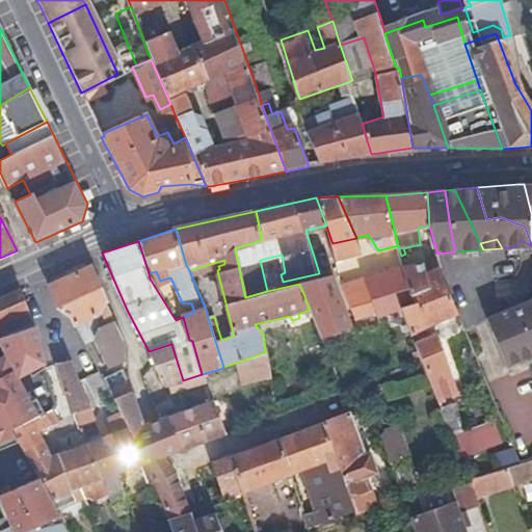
[(427,271),(442,268),(441,265),(439,258),(424,262),(427,271)]
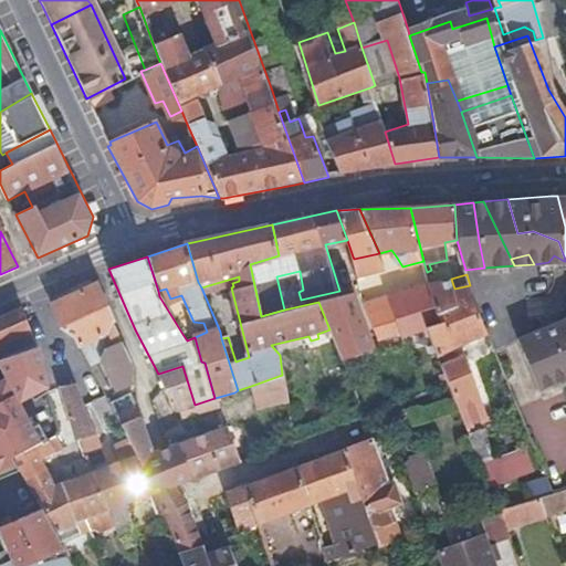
[(426,327),(437,355),(484,334),(470,285),(454,289),(451,279),(430,285),(436,307),(442,323),(426,327)]
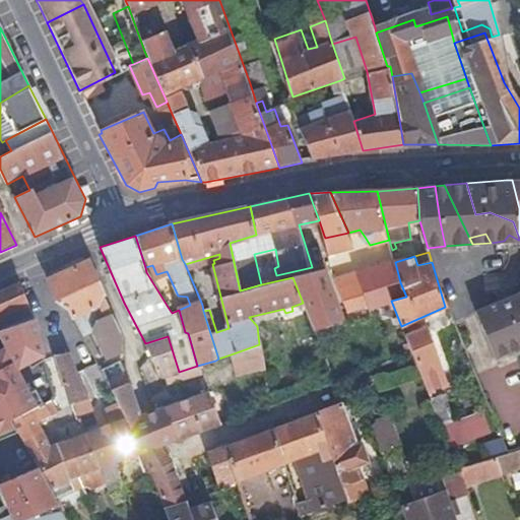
[(360,271),(370,303),(372,307),(391,301),(406,297),(400,282),(395,262),(394,259),(365,270),(360,271)]
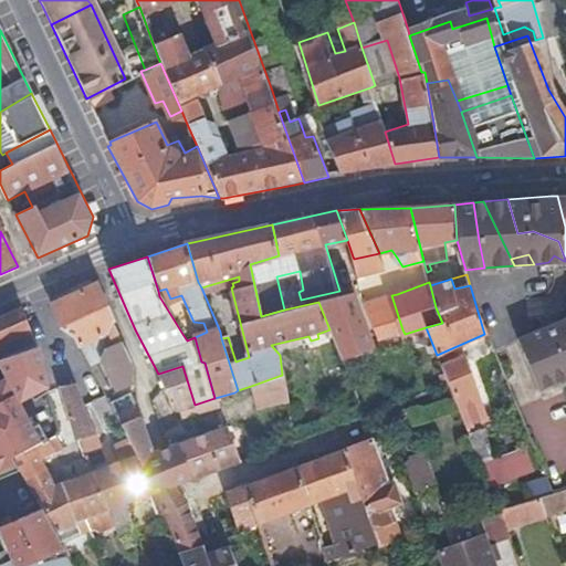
[(90,360),(92,365),(102,360),(116,387),(130,381),(133,364),(96,283),(54,304),(61,325),(77,335),(90,360)]
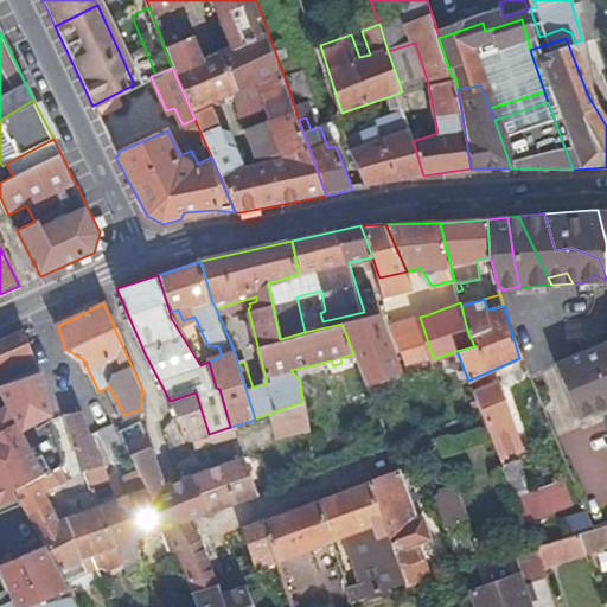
[(353,353),(366,384),(397,372),(377,314),(342,324),(353,353)]
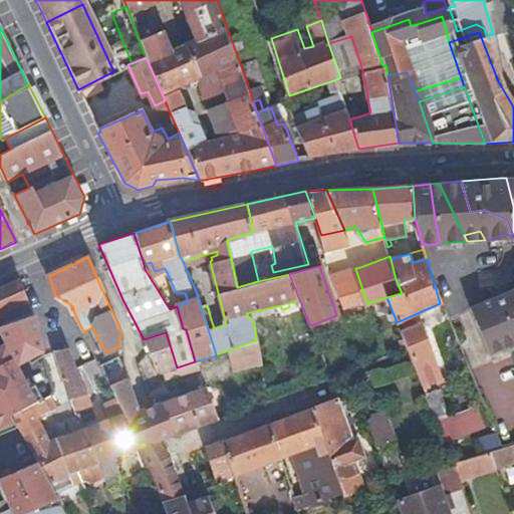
[(330,277),(344,307),(365,299),(355,268),(330,277)]
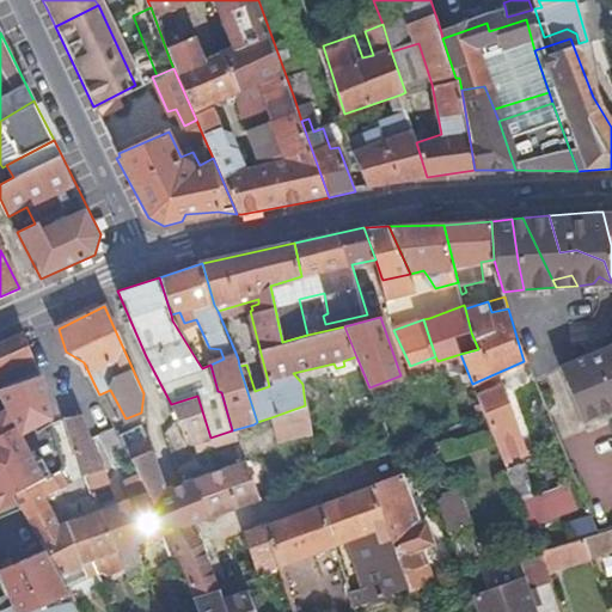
[(0,387),(40,371),(24,331),(20,331),(0,341),(0,387)]
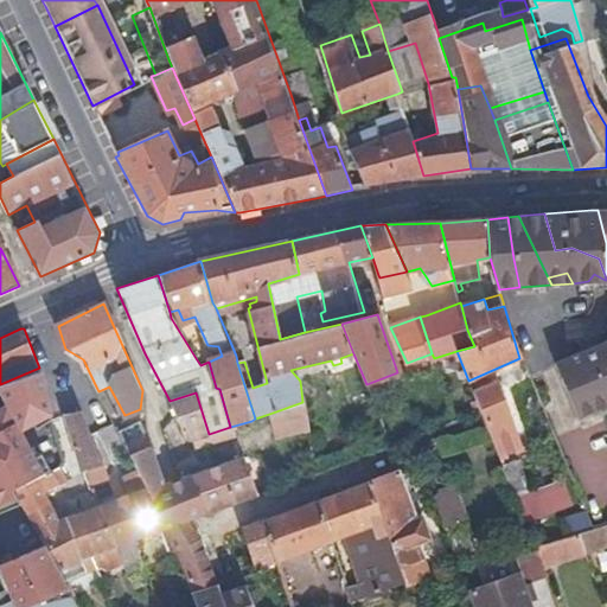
[(606,342),(587,350),(589,357),(575,362),(572,356),(557,362),(580,417),(606,406),(606,342)]
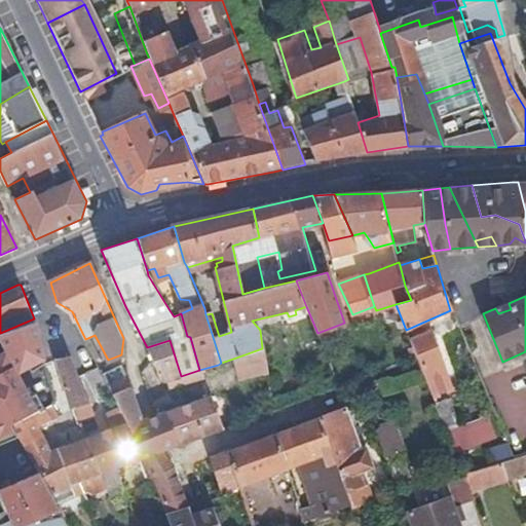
[(509,303),(495,308),(498,313),(511,309),(509,303)]
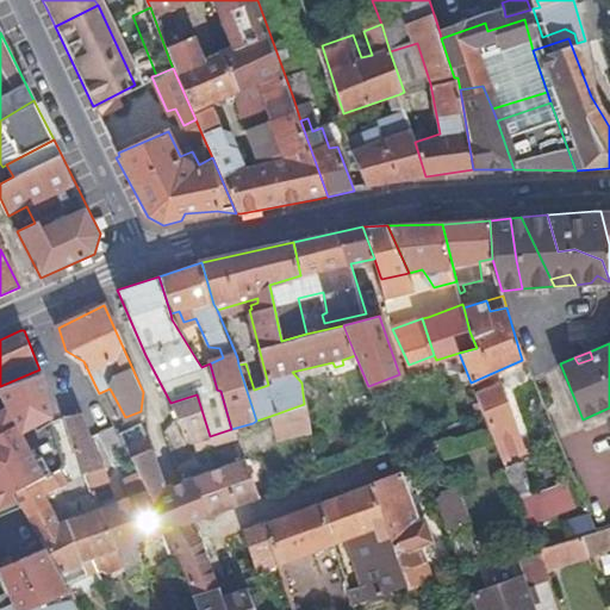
[(201,367),(210,363),(205,355),(197,360),(201,367)]
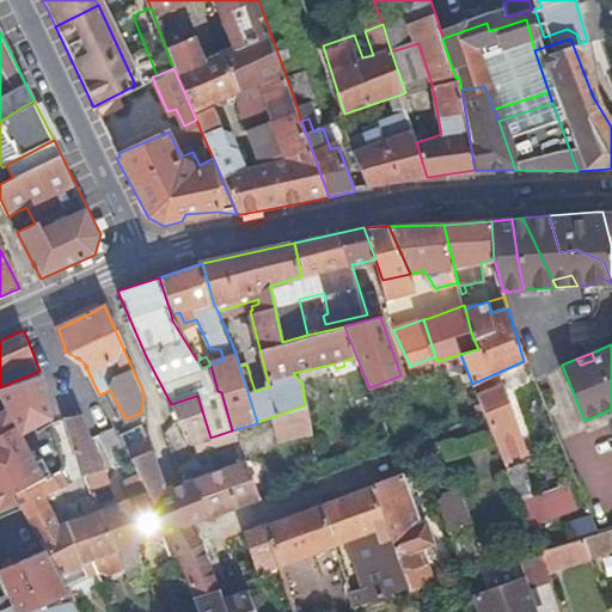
[(42,375),(40,371),(0,387),(0,460),(4,467),(17,491),(36,482),(44,478),(59,471),(61,470),(65,466),(56,436),(28,448),(22,435),(53,421),(42,375)]
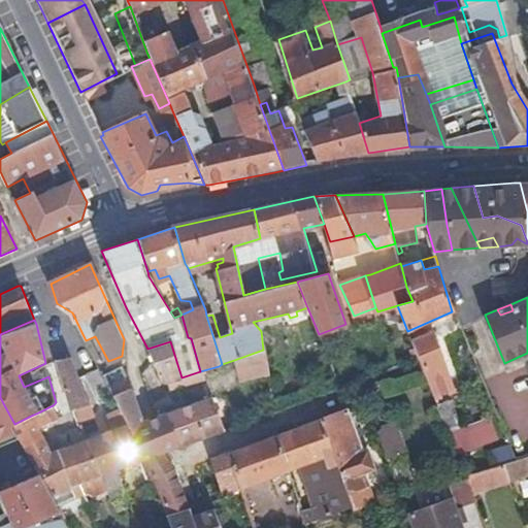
[(411,341),(419,360),(434,398),(455,391),(432,333),(411,341)]
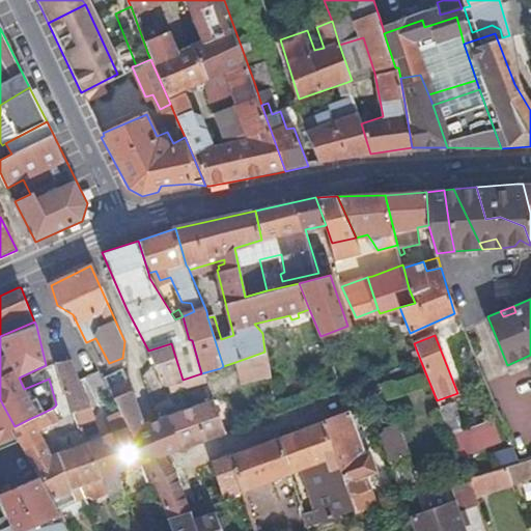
[(150,354),(152,361),(159,379),(167,386),(175,383),(178,388),(204,382),(201,373),(183,380),(171,343),(148,351),(150,354)]
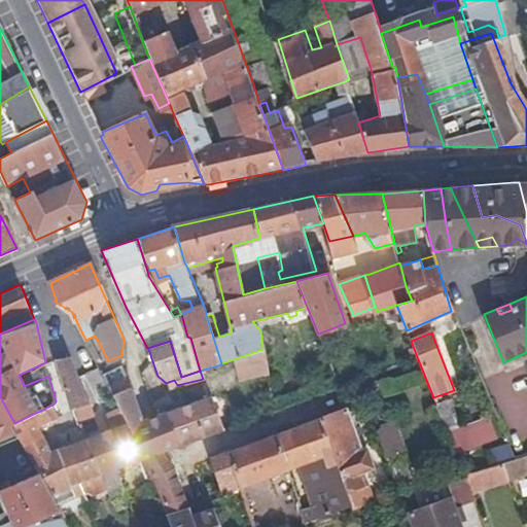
[(239,379),(266,370),(262,349),(234,359),(239,379)]
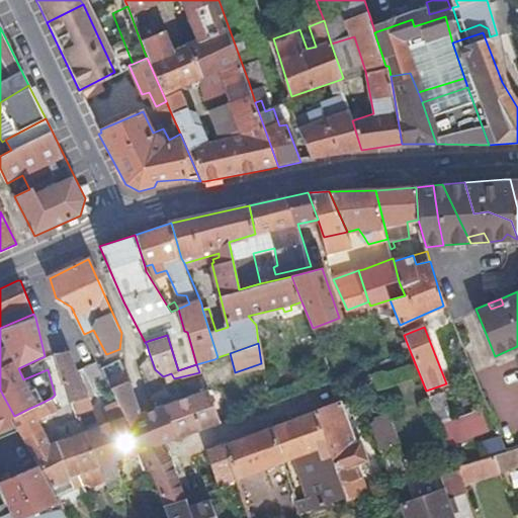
[(73,401),(87,395),(69,347),(57,352),(73,401)]
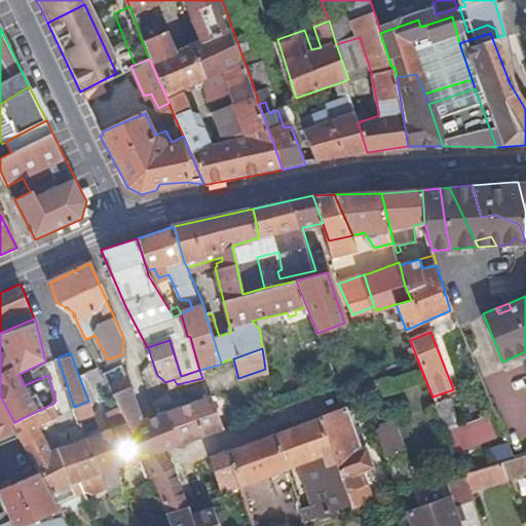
[(100,400),(112,393),(103,374),(99,367),(86,372),(100,400)]
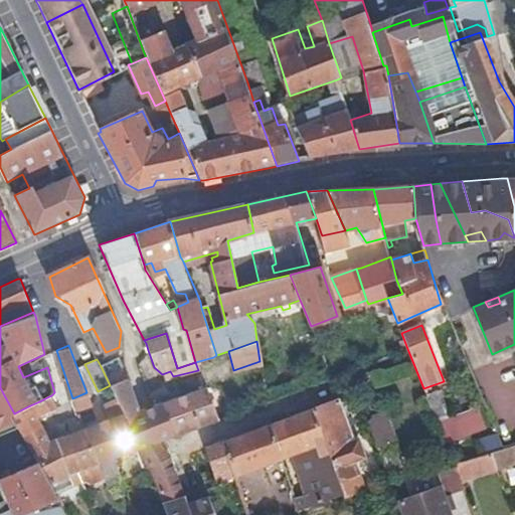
[(139,447),(158,440),(172,435),(162,402),(153,405),(140,410),(118,359),(101,366),(110,385),(115,396),(117,399),(124,413),(138,443),(139,447)]
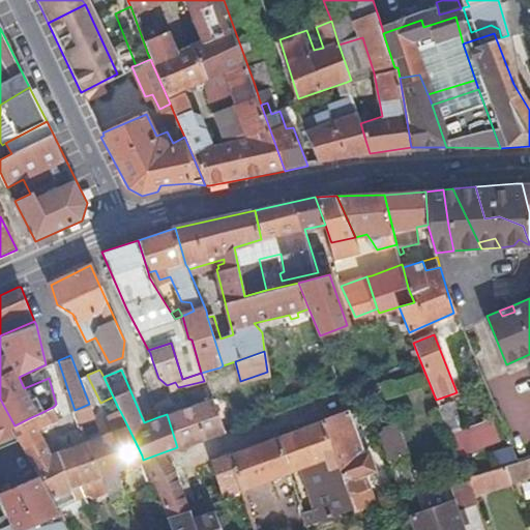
[(167,414),(177,447),(223,432),(210,399),(167,414)]
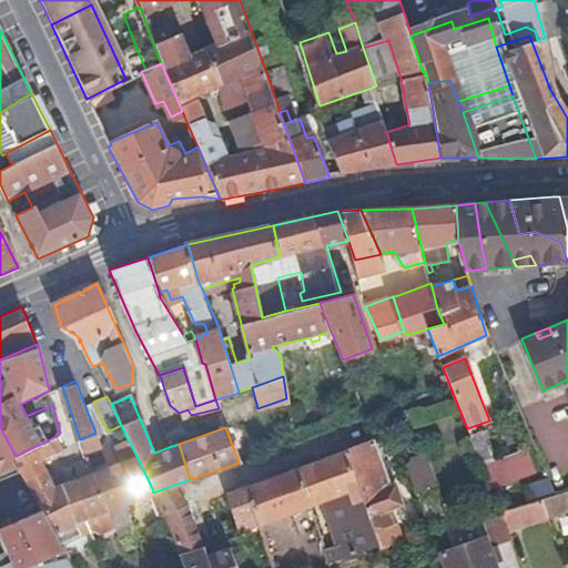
[(88,465),(90,469),(102,466),(107,460),(95,433),(80,439),(88,465)]
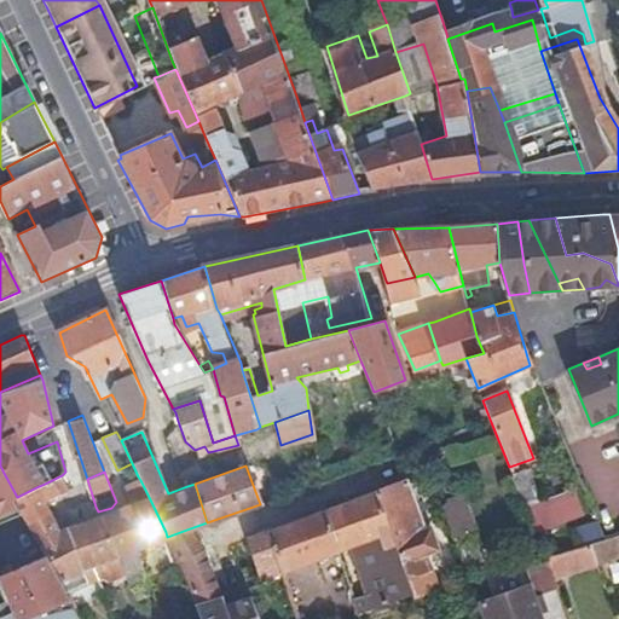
[(59,476),(45,484),(50,497),(67,489),(62,475),(59,476)]
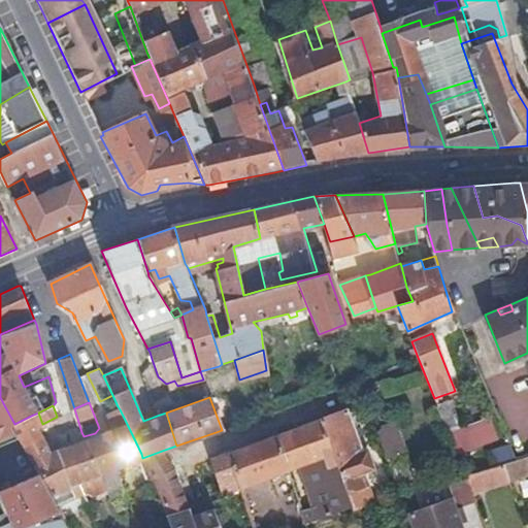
[(131,468),(144,463),(142,458),(141,454),(127,424),(120,409),(111,414),(118,429),(85,440),(100,473),(116,467),(129,462),(131,468)]
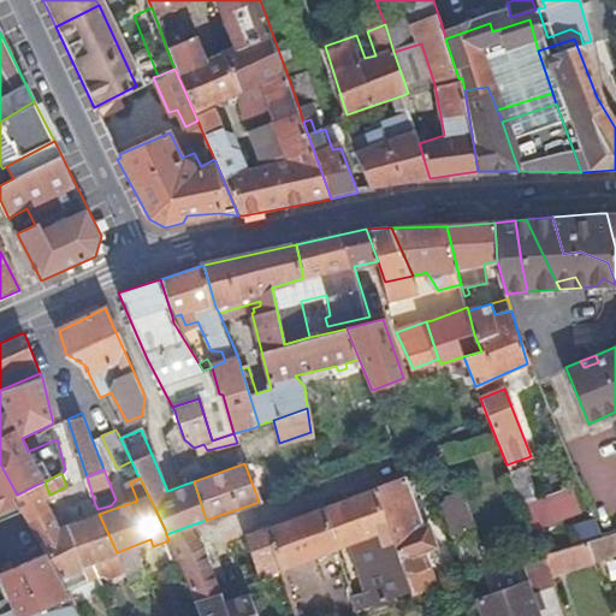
[(403,480),(373,490),(408,579),(430,572),(424,557),(437,552),(426,526),(422,527),(403,480)]
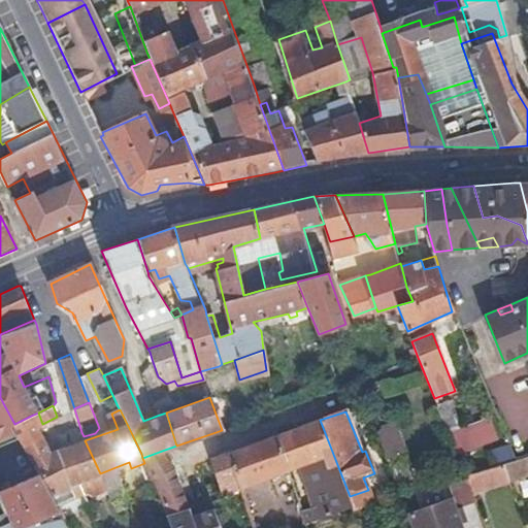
[(35,464),(51,456),(36,427),(31,416),(14,424),(35,464)]
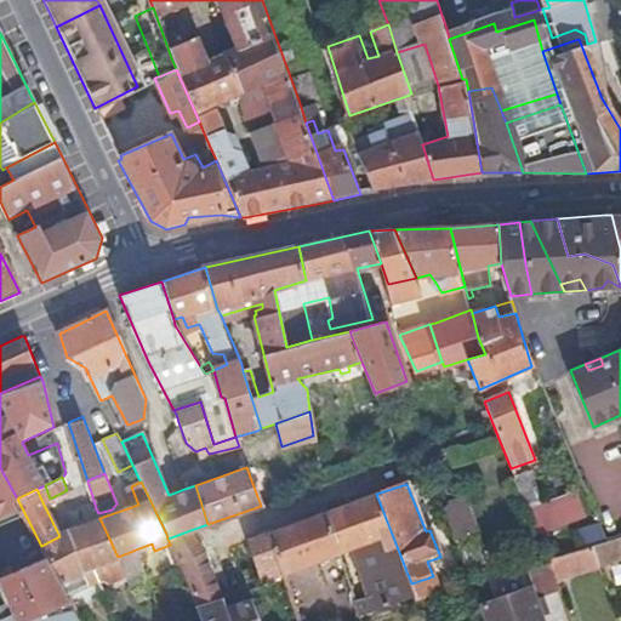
[(376,494),(326,512),(340,553),(348,550),(374,614),(417,600),(411,584),(376,494)]
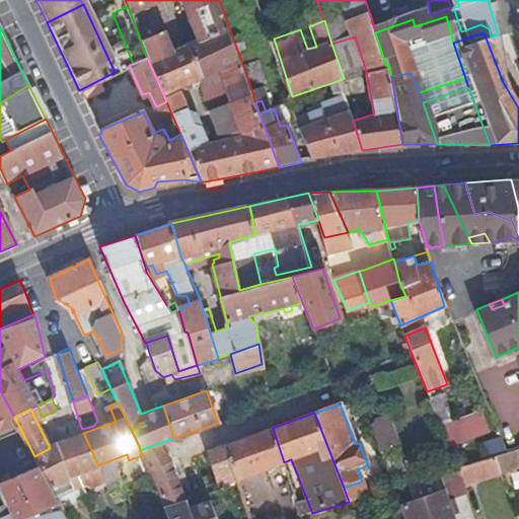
[(482,415),(443,430),(450,447),(488,432),(482,415)]
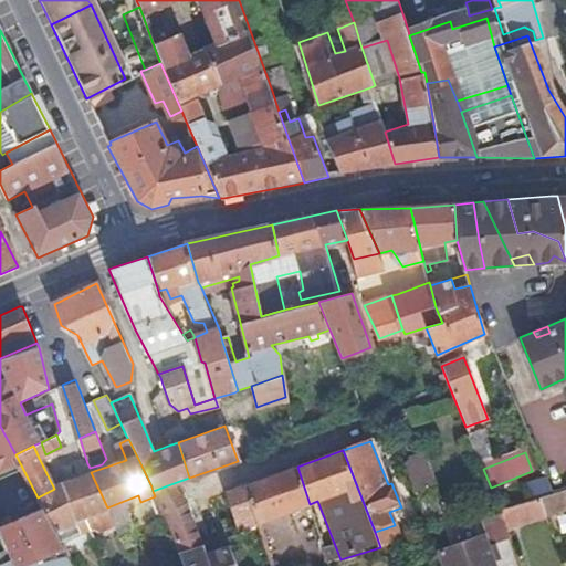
[(409,458),(402,460),(416,492),(432,485),(420,453),(409,458)]
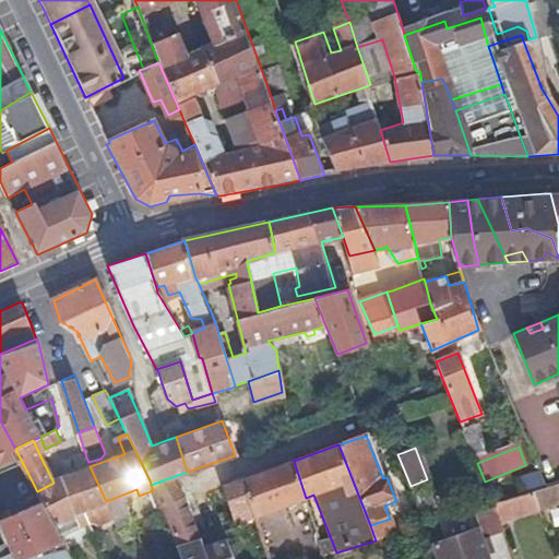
[(12,471),(7,459),(0,462),(0,471),(2,475),(12,471)]
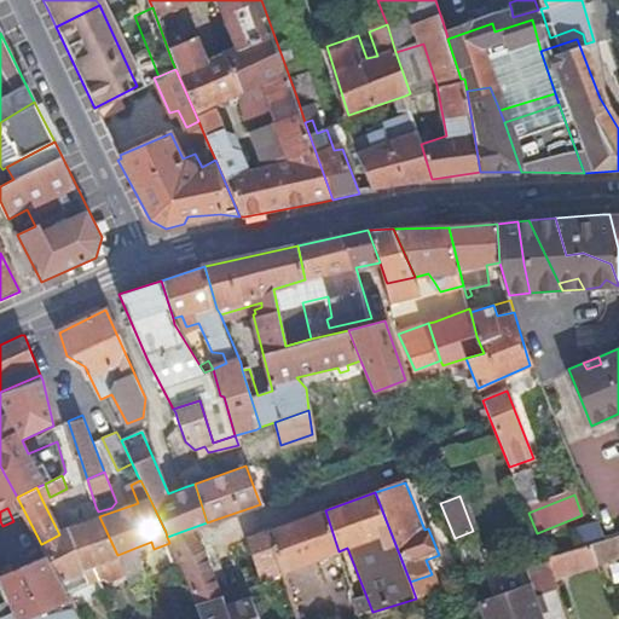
[(325,510),(268,531),(284,574),(288,583),(300,615),(300,618),(312,618),(293,567),(339,551),(325,510)]
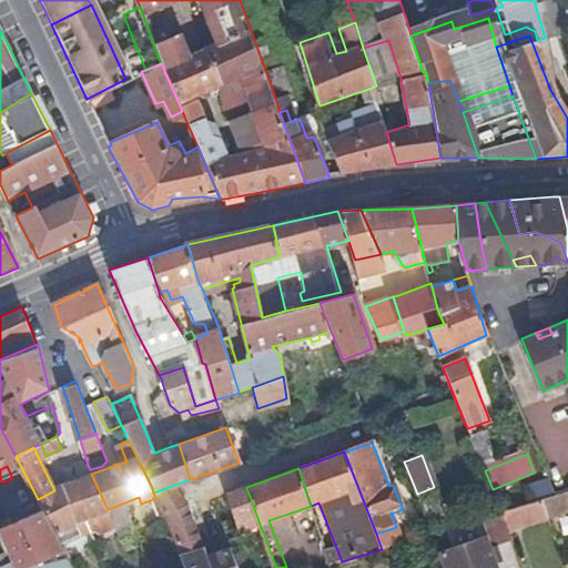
[(114,526),(108,509),(91,474),(73,480),(81,497),(77,501),(85,520),(87,524),(89,528),(100,530),(114,526)]
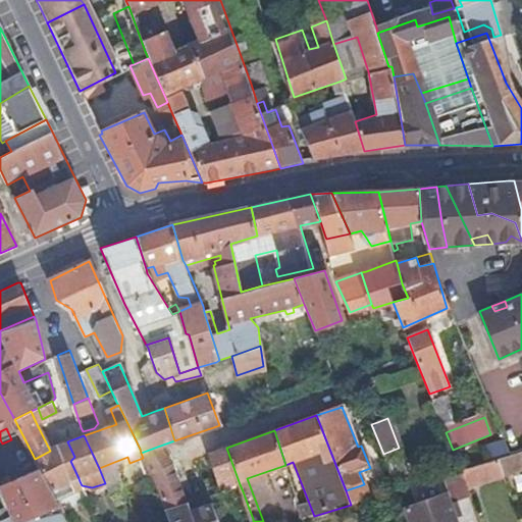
[(459,466),(461,470),(498,460),(510,456),(504,440),(475,452),(472,449),(455,456),(459,466)]
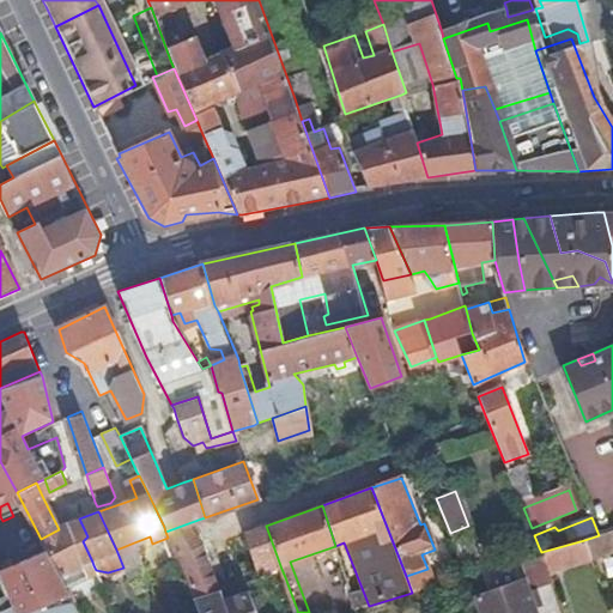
[(87,536),(79,519),(76,520),(59,529),(41,539),(59,574),(92,562),(83,541),(87,536)]
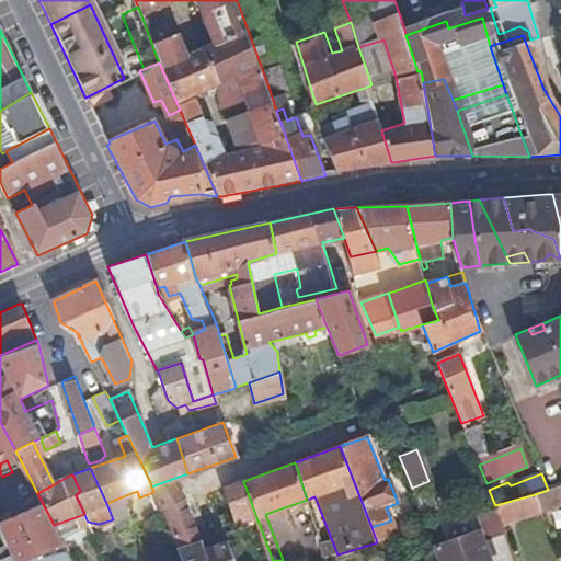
[(178,548),(199,540),(185,500),(172,479),(151,487),(153,492),(159,507),(162,507),(178,548)]
